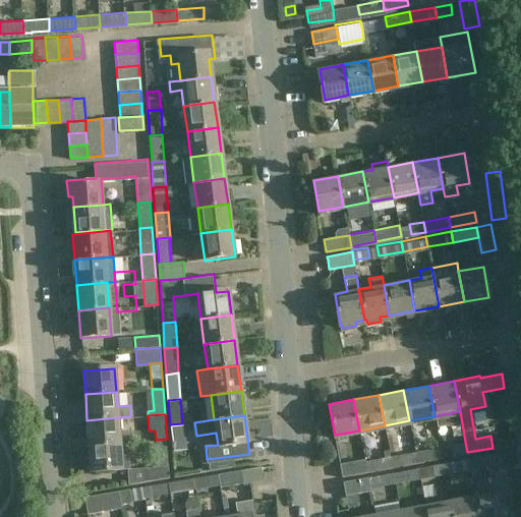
[(520,442),(520,415),(511,416),(515,444),(520,442)]
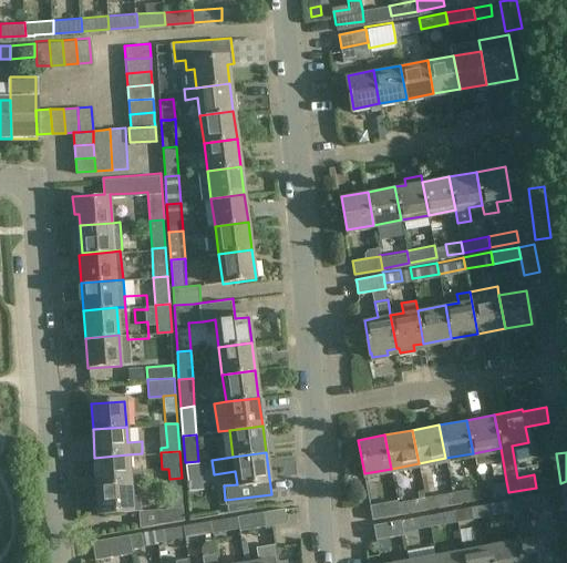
[(127,454),(94,458),(96,484),(140,481),(144,481),(144,468),(129,469),(127,454)]
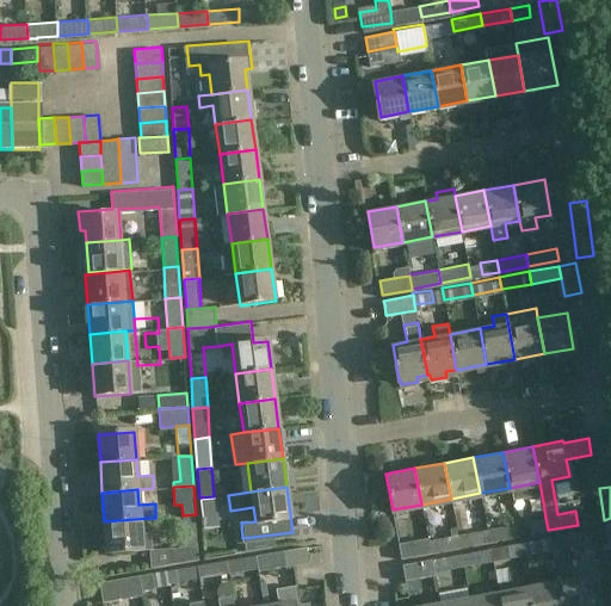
[(214,496),(199,498),(202,529),(216,527),(214,496)]
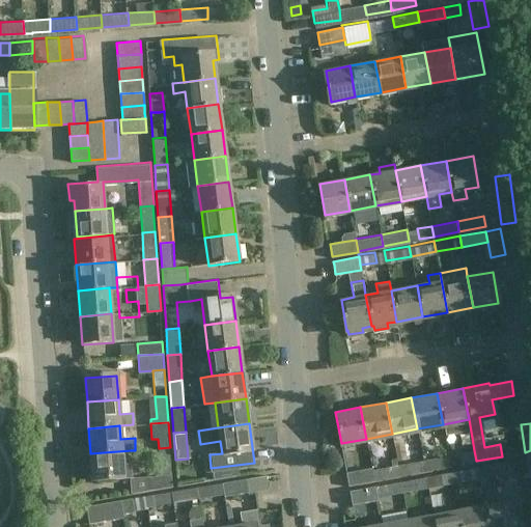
[(170,447),(159,448),(160,465),(171,464),(170,447)]
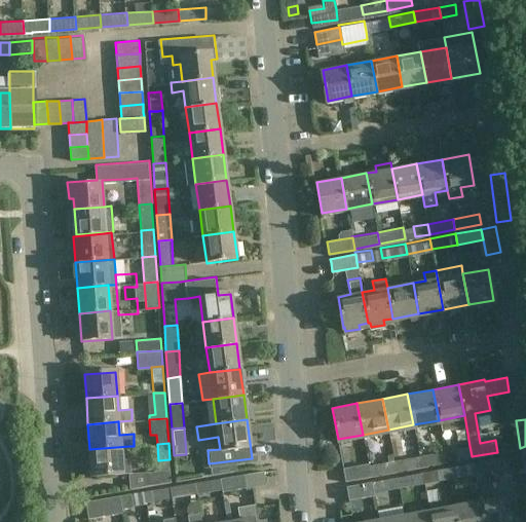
[(129,446),(89,449),(91,475),(129,473),(132,473),(129,446)]
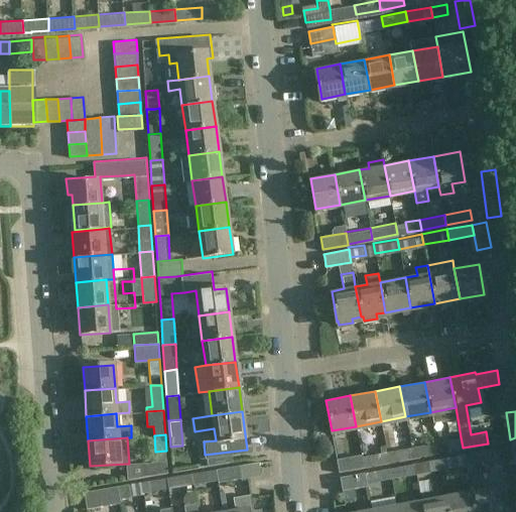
[(463,448),(461,437),(445,439),(447,451),(463,448)]
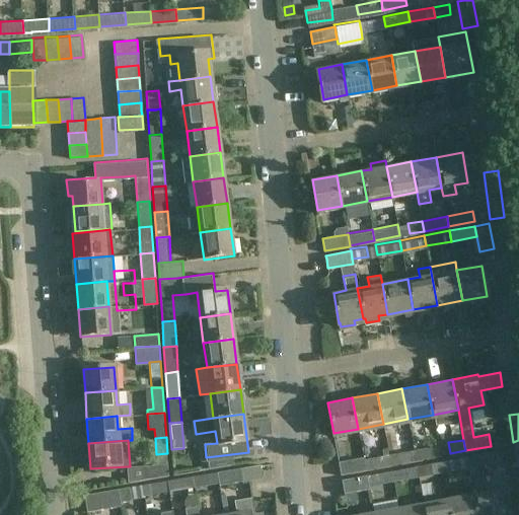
[(438,444),(423,447),(425,457),(440,454),(438,444)]
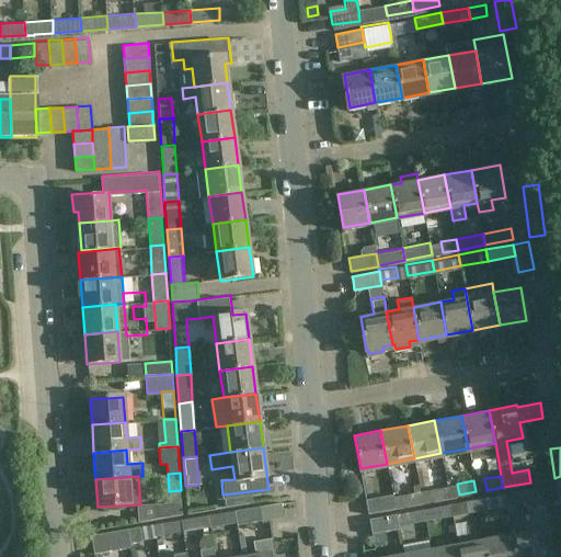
[(447,486),(420,490),(422,501),(449,497),(447,486)]
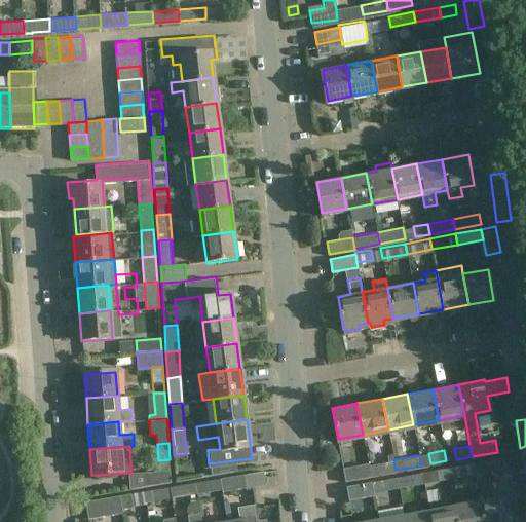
[(488,458),(473,460),(475,473),(490,470),(488,458)]
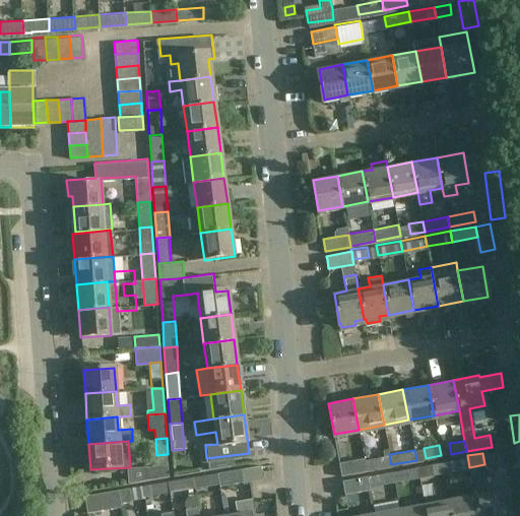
[(391,464),(389,454),(364,459),(366,469),(391,464)]
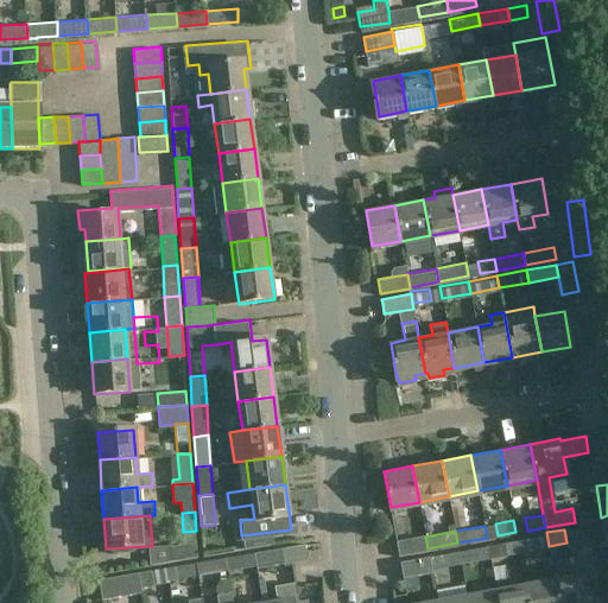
[(428,548),(425,537),(425,534),(396,540),(399,554),(428,550),(428,548)]
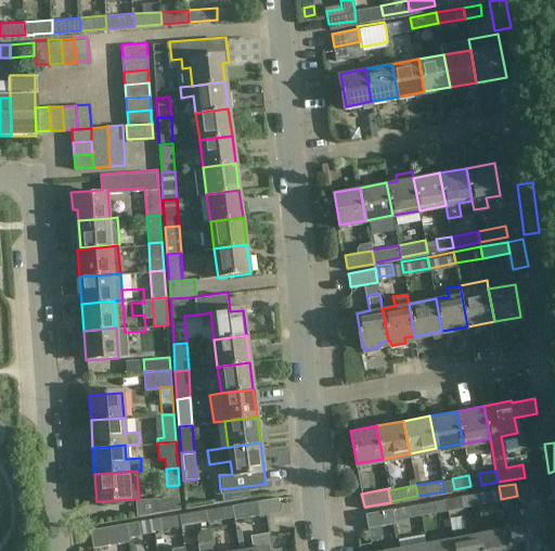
[(472,491),(474,503),(490,501),(488,488),(472,491)]
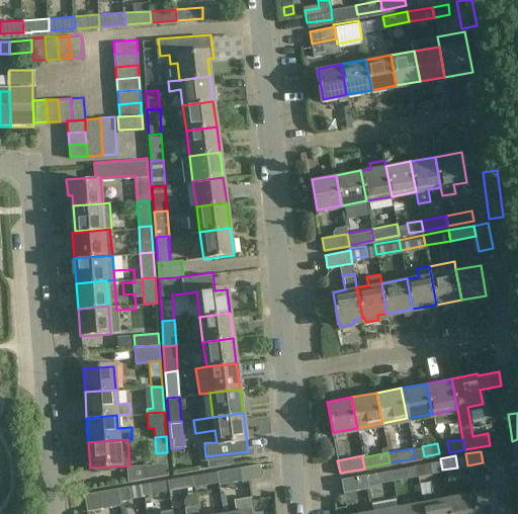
[(440,458),(415,463),(417,475),(442,469),(440,458)]
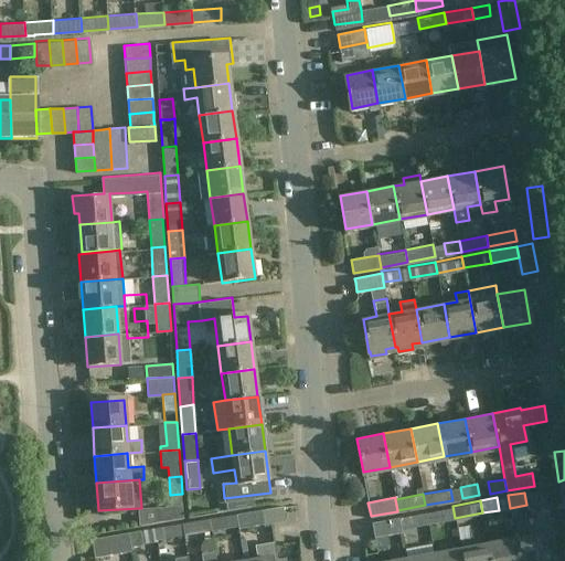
[(161,506),(162,520),(185,517),(184,505),(161,506)]
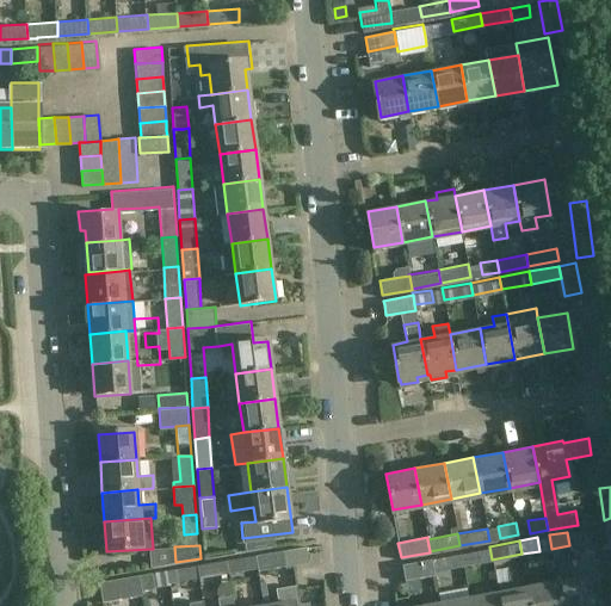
[(174,546),(153,549),(150,549),(152,567),(176,562),(174,546)]
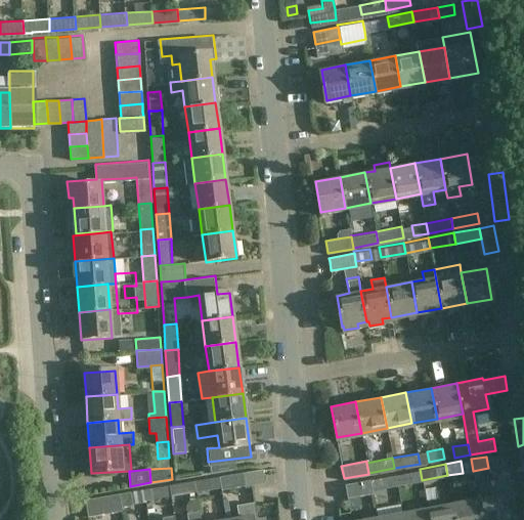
[(422,480),(420,469),(395,473),(397,485),(422,480)]
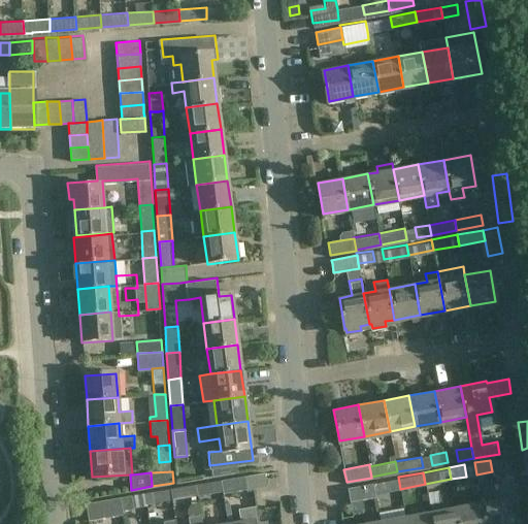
[(221,480),(223,490),(224,493),(249,489),(245,476),(221,480)]
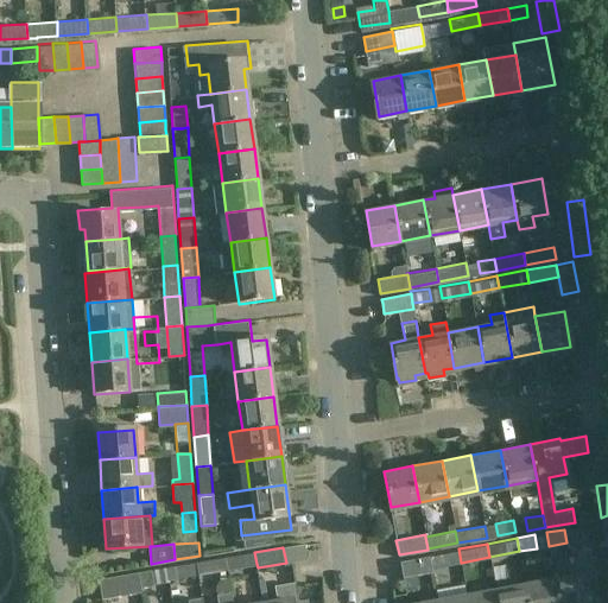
[(461,563),(458,548),(430,554),(432,567),(461,563)]
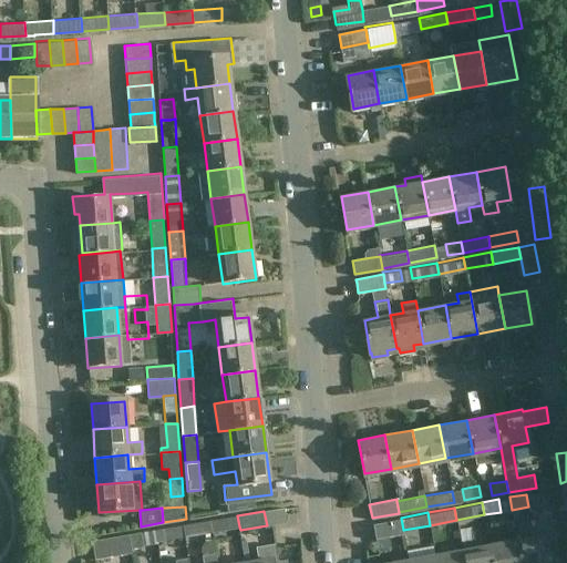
[(237,515),(210,520),(212,531),(239,526),(237,515)]
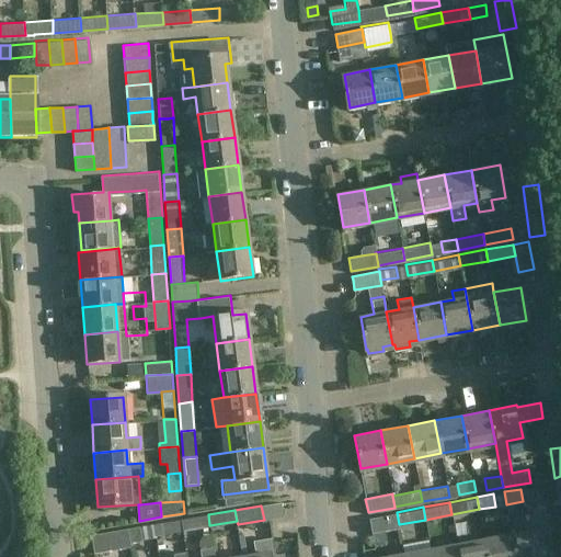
[(369,518),(373,532),(399,526),(399,524),(397,512),(369,518)]
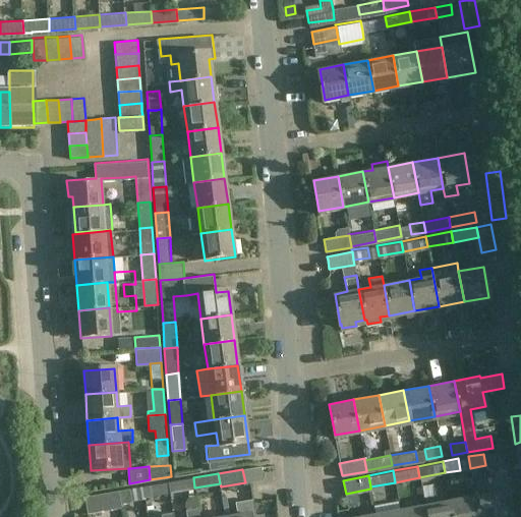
[(194,487),(193,477),(168,481),(169,493),(194,487)]
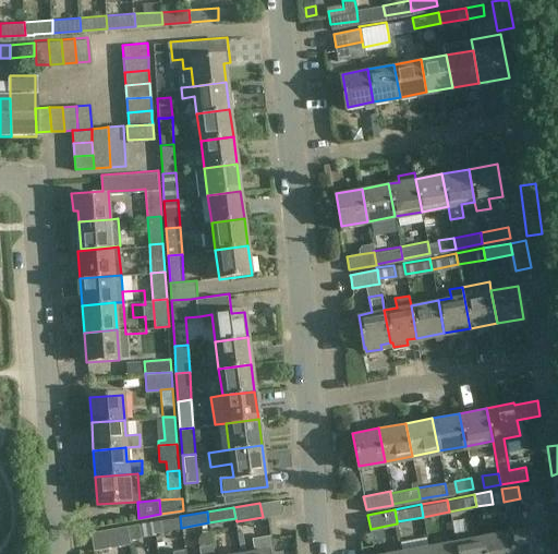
[(181,528),(180,516),(154,520),(155,531),(181,528)]
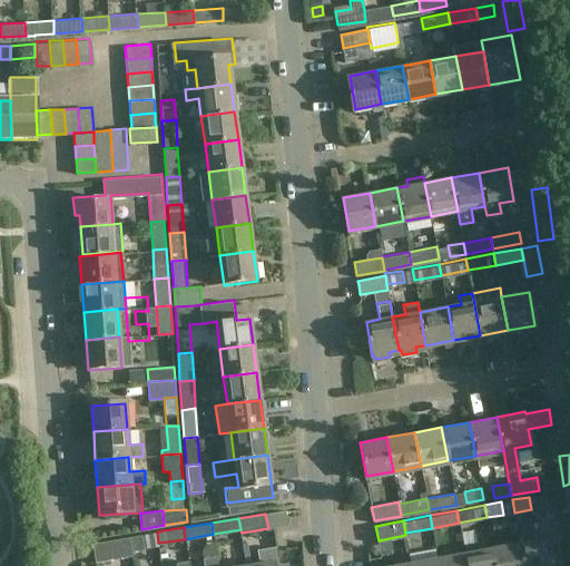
[(141,535),(128,537),(130,552),(145,549),(141,535)]
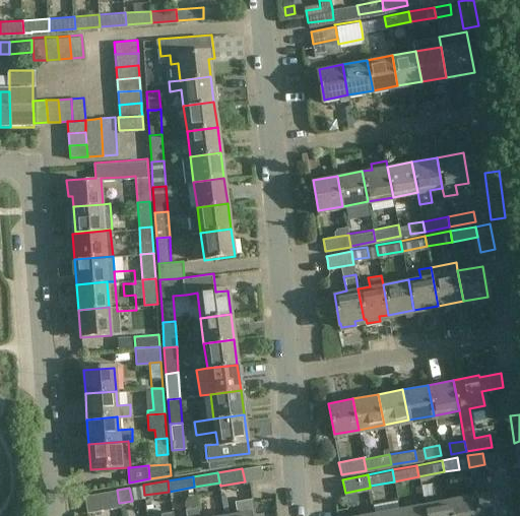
[(119,503),(117,490),(84,496),(87,509),(119,503)]
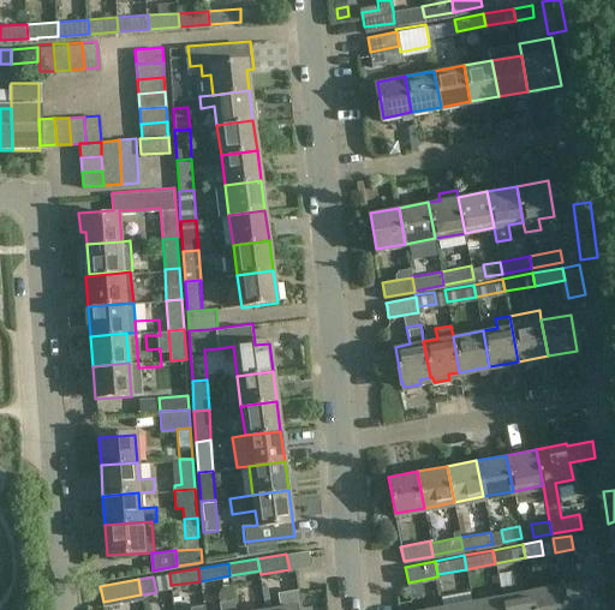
[(596,609),(591,580),(561,586),(566,609),(596,609)]
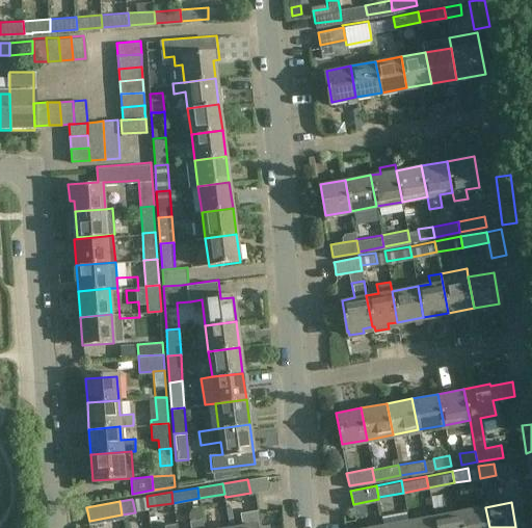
[(489,527),(485,507),(459,511),(462,527),(489,527)]
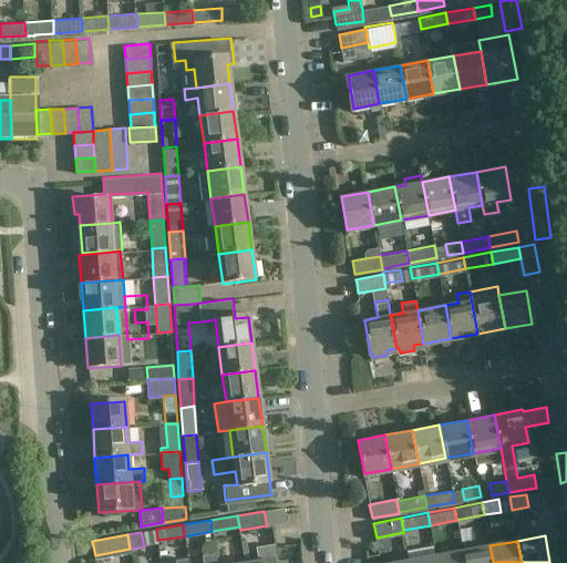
[(272,562),(272,561),(278,560),(276,544),(256,546),(258,562),(272,562)]
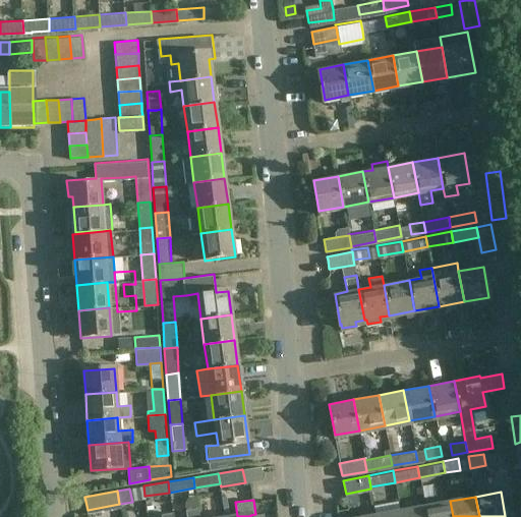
[(453,516),(450,501),(425,506),(426,516),(453,516)]
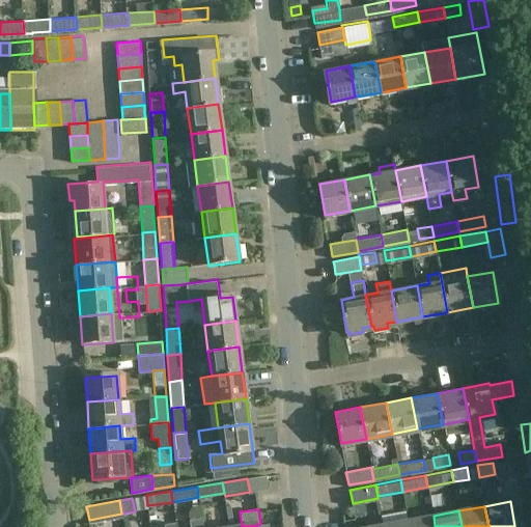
[(435,526),(434,516),(408,521),(409,526),(435,526)]
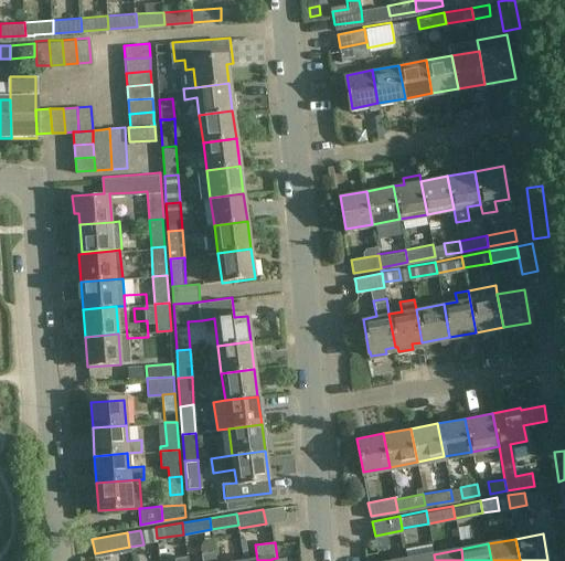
[(215,560),(215,551),(202,553),(202,560),(215,560)]
